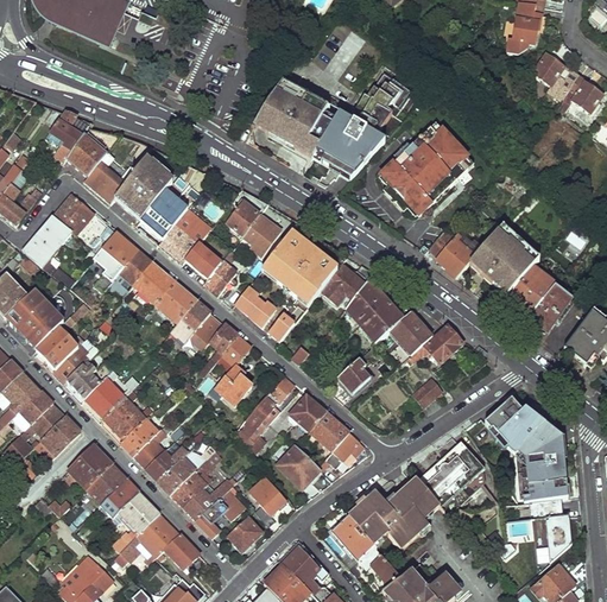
[(126,7),(128,0),(36,0),(45,10),(54,13),(92,30),(112,39),(115,33),(121,19),(126,7)]
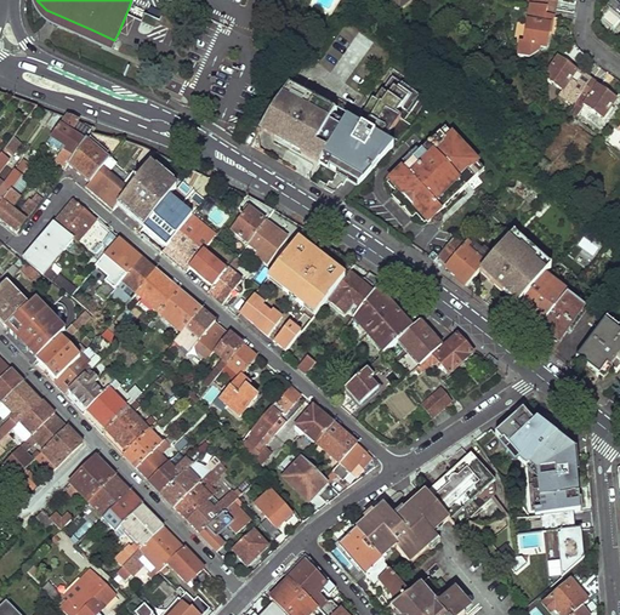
[(555,3),(542,0),(530,0),(523,38),(545,41),(549,22),(551,22),(555,3)]
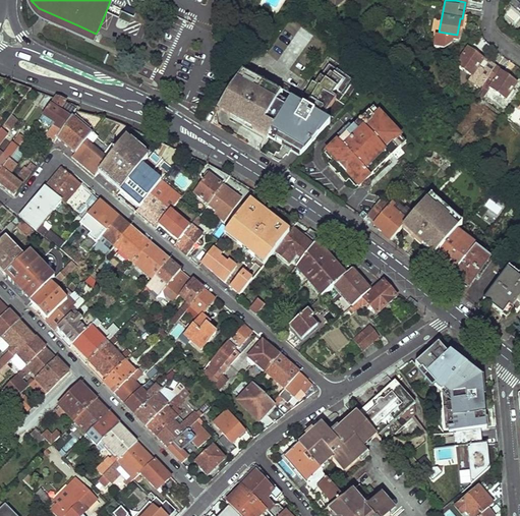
[(481,79),(495,61),(482,52),(480,54),(467,43),(456,58),(476,73),(475,75),(481,79)]
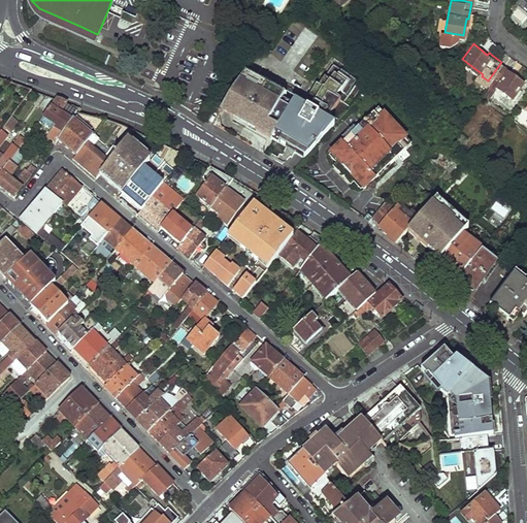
[(332,59),(310,89),(334,105),(347,88),(353,92),(361,79),(332,59)]
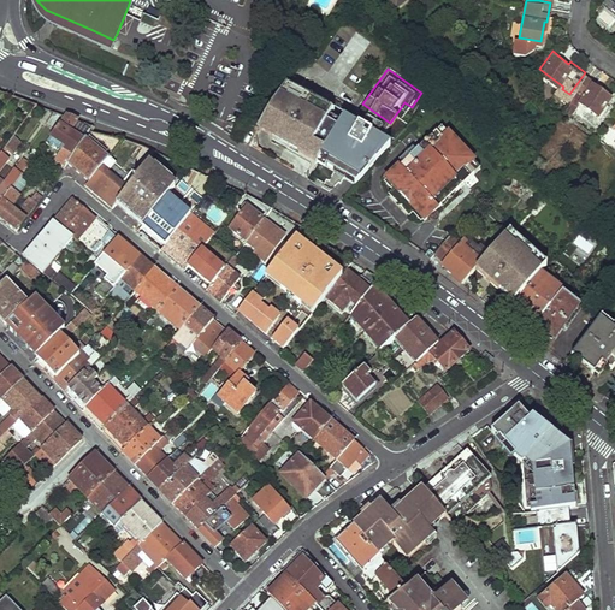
[(593,80),(585,72),(569,94),(561,107),(568,112),(578,99),(596,111),(609,93),(592,81),(593,80)]
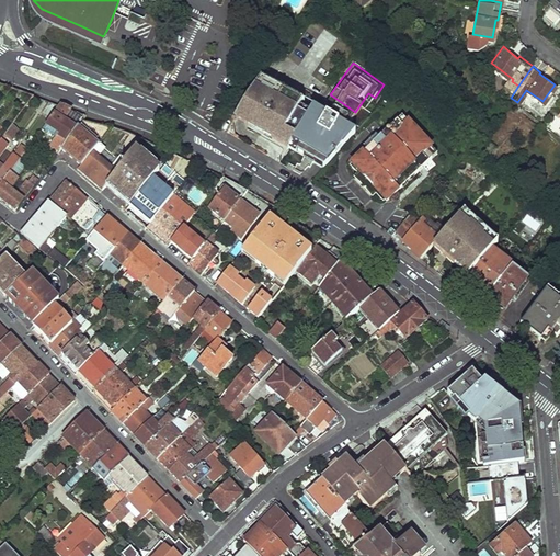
[(259,75),(233,113),(287,144),(294,133),(288,129),(289,126),(287,125),(292,117),(300,98),(259,75)]
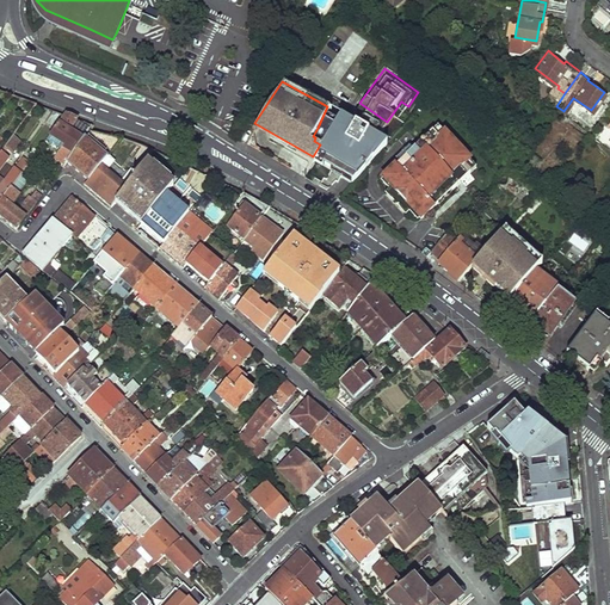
[(65,112),(48,136),(61,147),(54,156),(62,164),(66,160),(90,128),(93,123),(80,118),(65,112)]
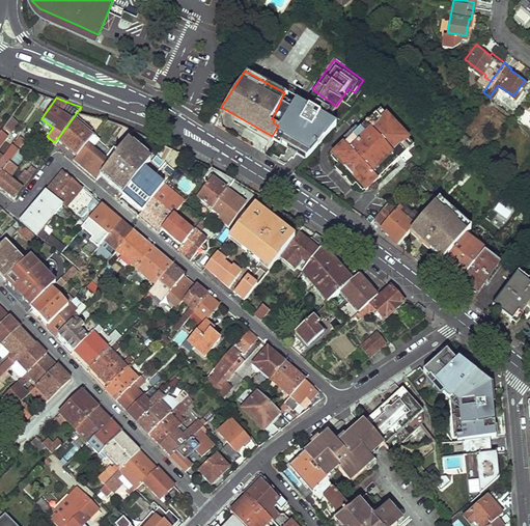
[(381,116),(386,112),(380,106),(375,110),(381,116)]
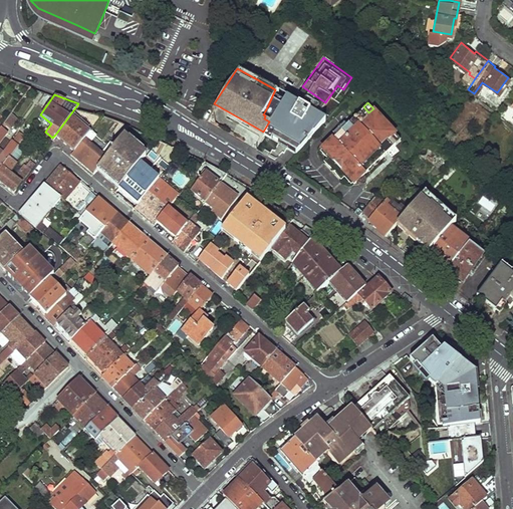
[(350,181),(396,142),(391,136),(395,132),(373,108),(368,112),(363,106),(320,146),(329,156),(337,165),(344,174),(350,181)]
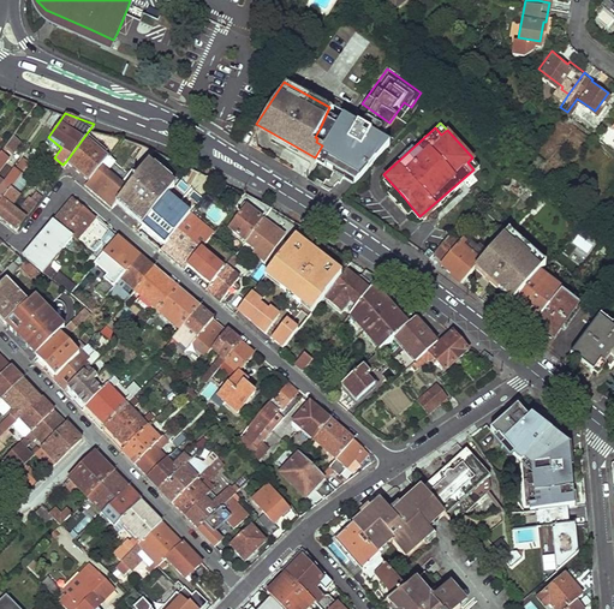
[(90,129),(66,161),(87,179),(102,161),(107,155),(123,136),(90,129)]
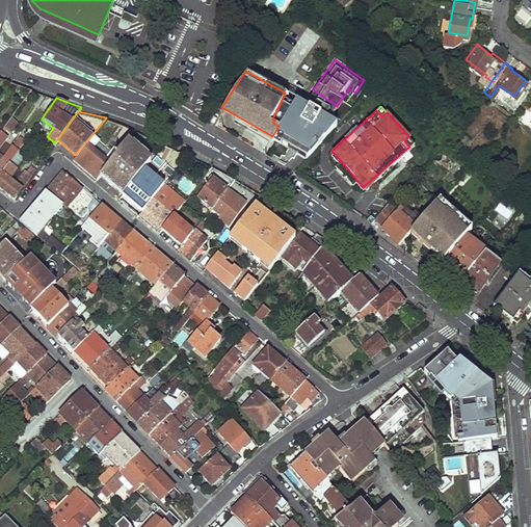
[(304,136),(309,129),(276,111),(272,119),(274,120),(273,123),(279,126),(272,136),(271,138),(290,149),(299,133),(304,136)]
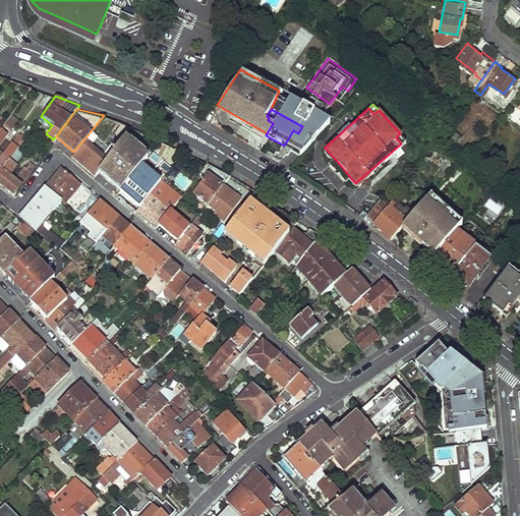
[(11,110),(4,120),(11,125),(18,115),(11,110)]
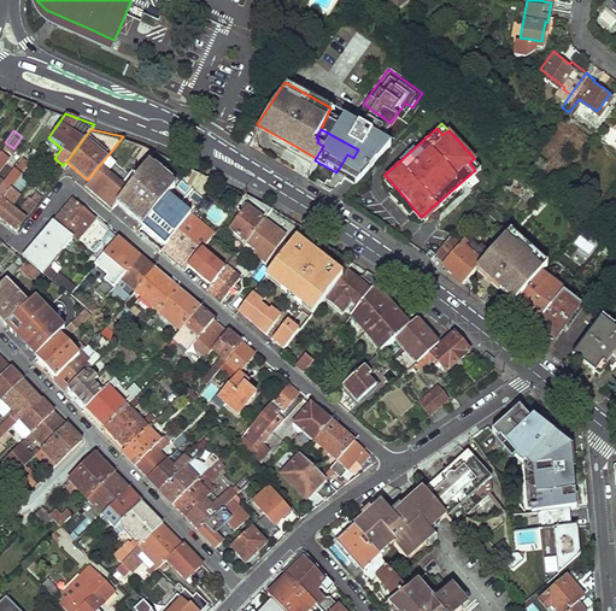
[(21,156),(13,163),(23,170),(36,153),(39,150),(33,145),(23,157),(21,156)]
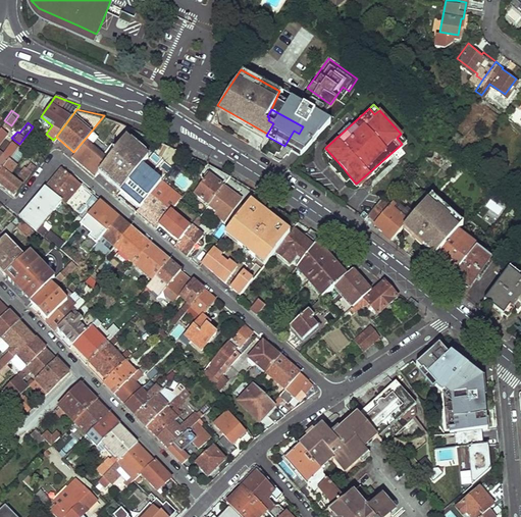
[(0,171),(9,159),(16,149),(18,146),(10,140),(1,152),(0,151),(0,140),(5,134),(0,128),(0,171)]
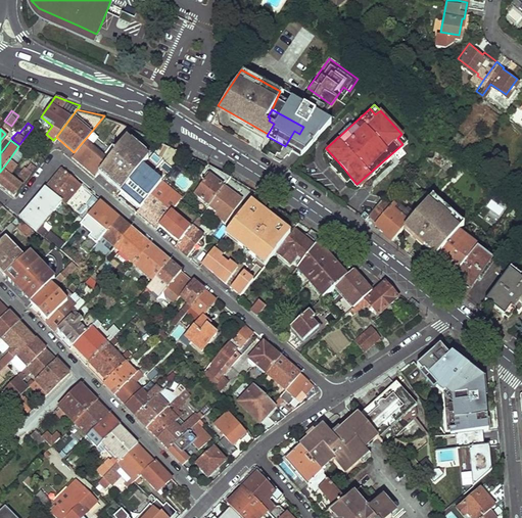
[(307,147),(315,133),(307,129),(299,143),(307,147)]
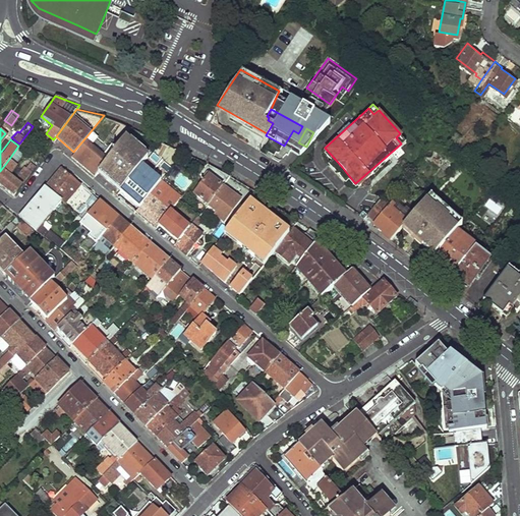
[(73,152),(71,155),(92,173),(95,169),(111,151),(106,147),(101,154),(89,144),(96,135),(91,131),(87,136),(73,152)]
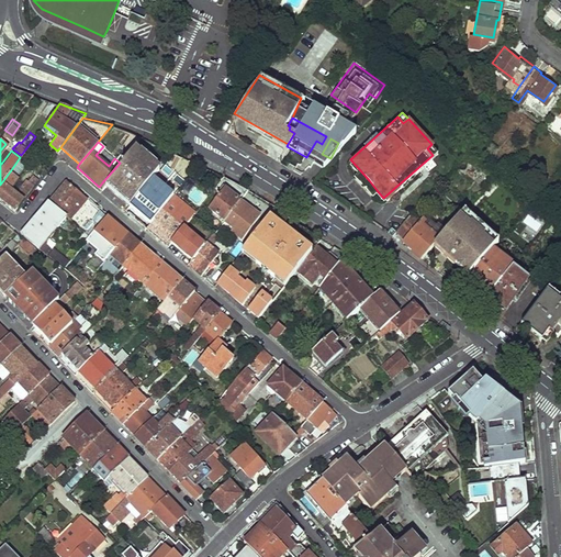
[(4,157),(11,147),(7,144),(0,153),(0,155),(4,157)]
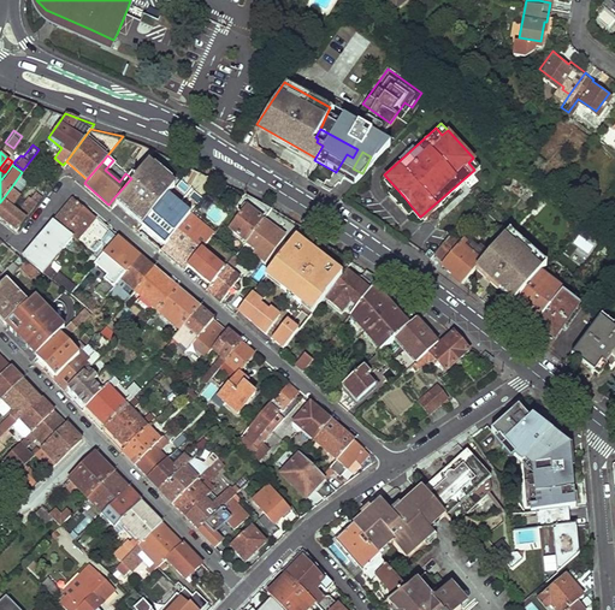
[(172,183),(146,160),(131,178),(112,200),(141,225),(167,190),(172,183)]
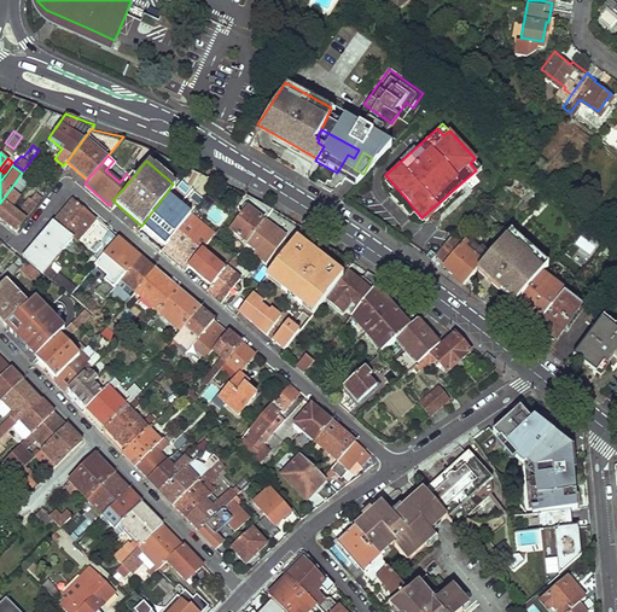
[(27,181),(19,176),(11,188),(18,193),(27,181)]
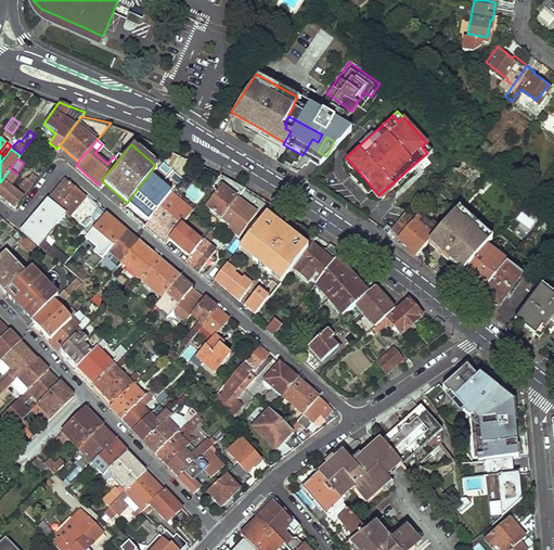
[(359,181),(364,178),(356,168),(350,173),(359,181)]
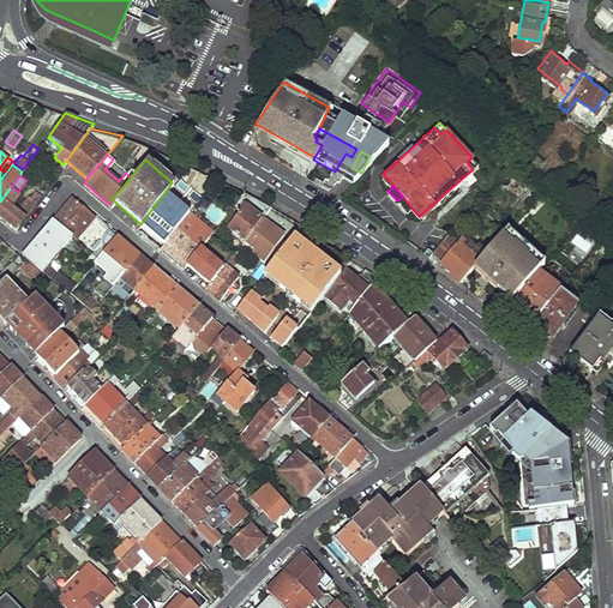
[(11,187),(0,202),(0,218),(14,229),(41,194),(34,188),(24,203),(22,200),(16,209),(8,204),(18,192),(11,187)]
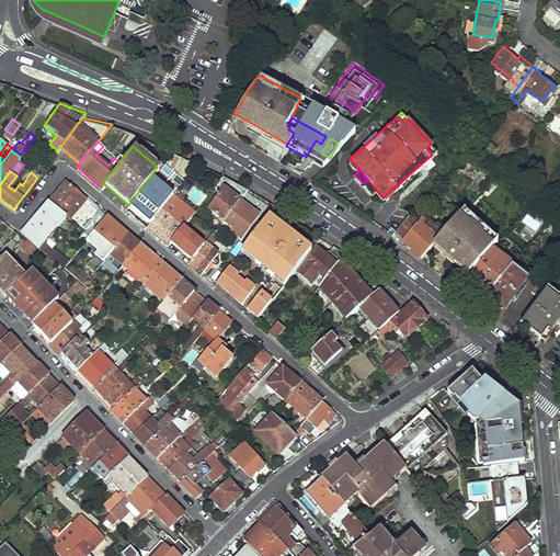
[(128,205),(125,210),(145,226),(167,199),(161,194),(153,203),(144,194),(158,178),(152,173),(128,205)]
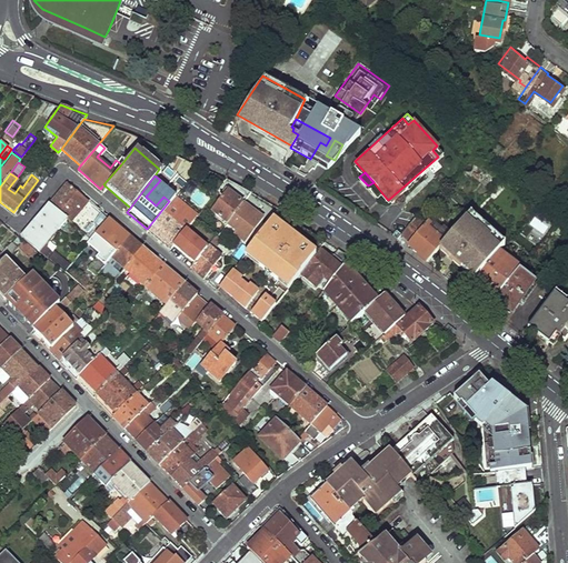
[(226,190),(210,209),(226,221),(249,191),(236,183),(225,178),(219,184),(226,190)]
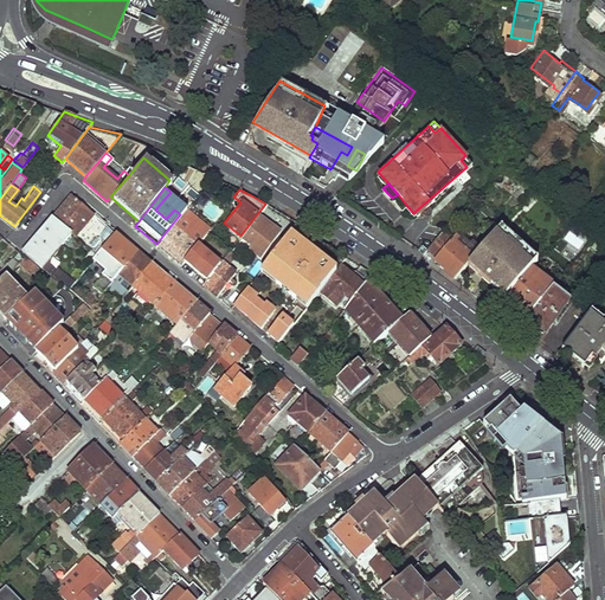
[(68,193),(50,214),(69,231),(73,234),(91,212),(68,193)]
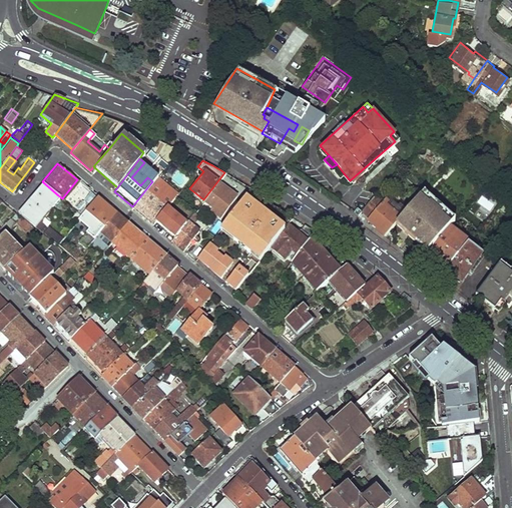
[(337,164),(332,167),(340,177),(344,173),(337,164)]
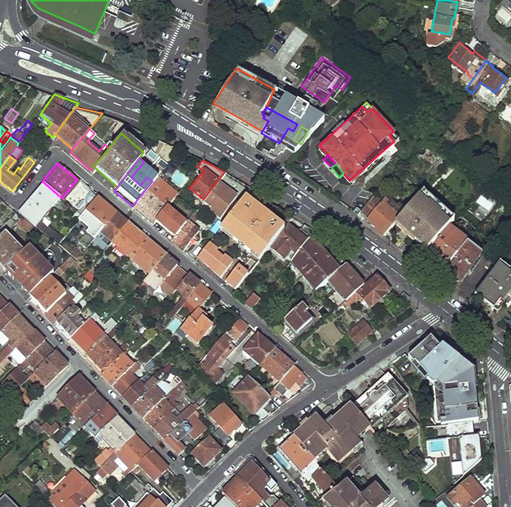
[(224,172),(203,199),(212,206),(209,209),(217,216),(233,196),(239,201),(249,188),(234,178),(224,172)]
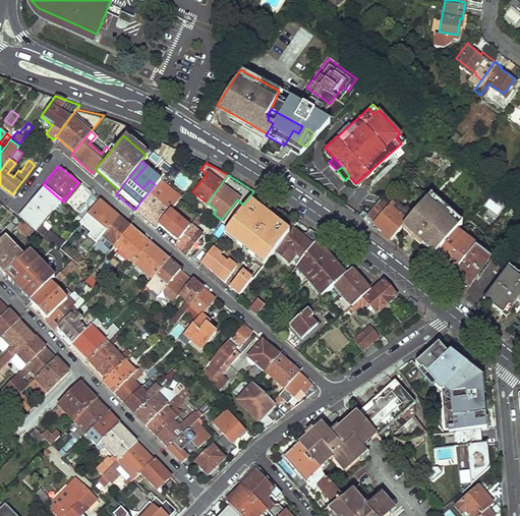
[(43,184),(34,195),(51,209),(59,198),(43,184)]
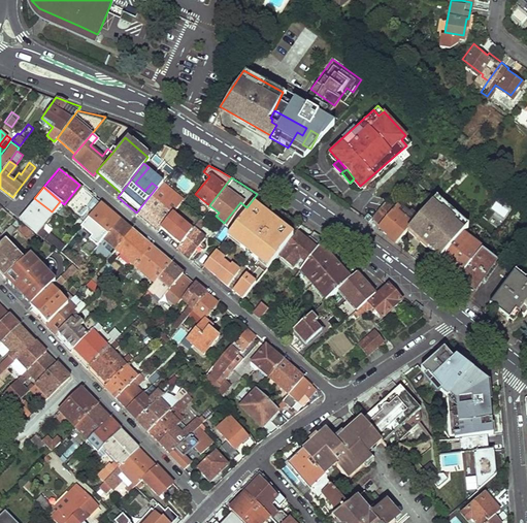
[(157,187),(136,213),(157,230),(160,226),(170,214),(177,205),(172,201),(167,208),(156,200),(162,192),(157,187)]
